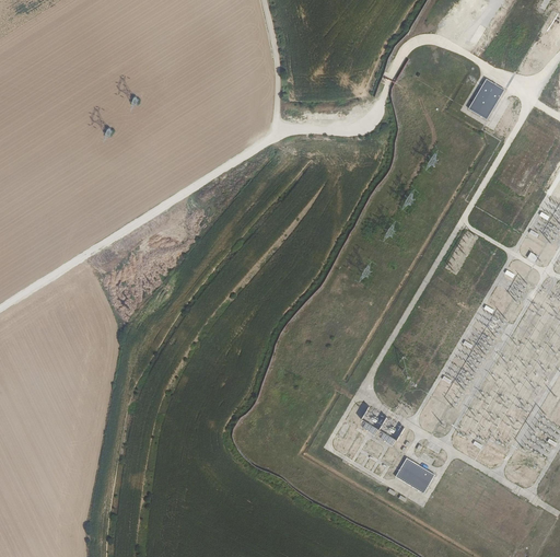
[(504,88),(486,77),(468,106),(487,117),(504,88)]
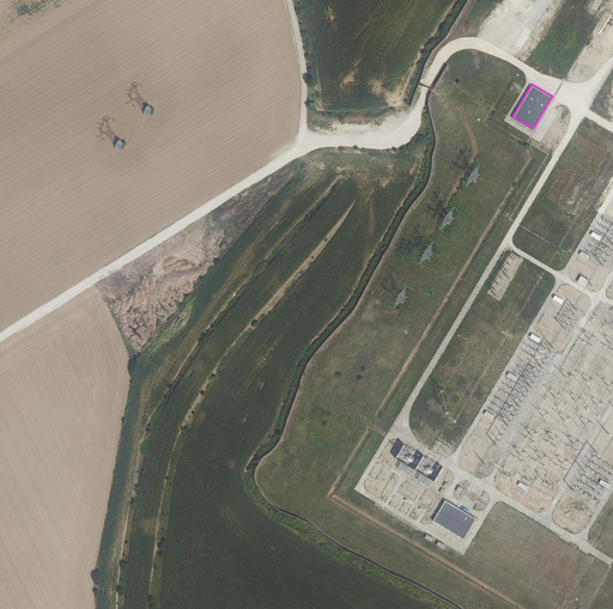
[(589,278),(581,274),(577,280),(584,285),(589,278)]
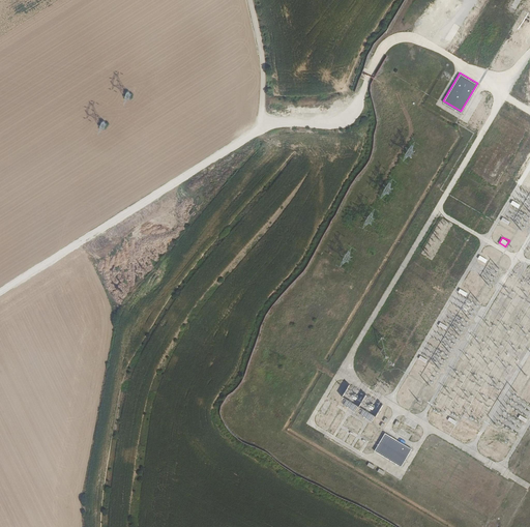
[(349,397),(346,403),(356,409),(359,404),(349,397)]
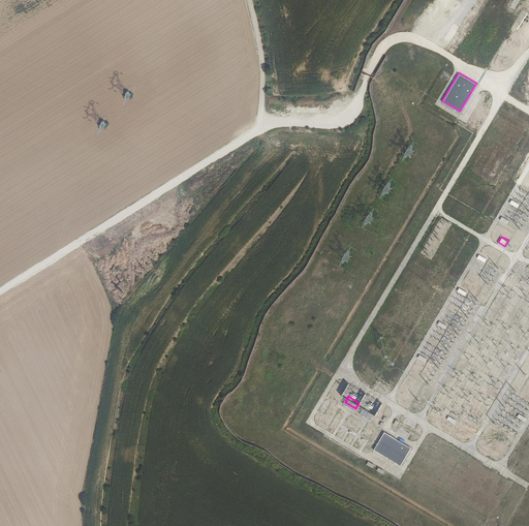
[(366,407),(363,412),(371,418),(375,412),(366,407)]
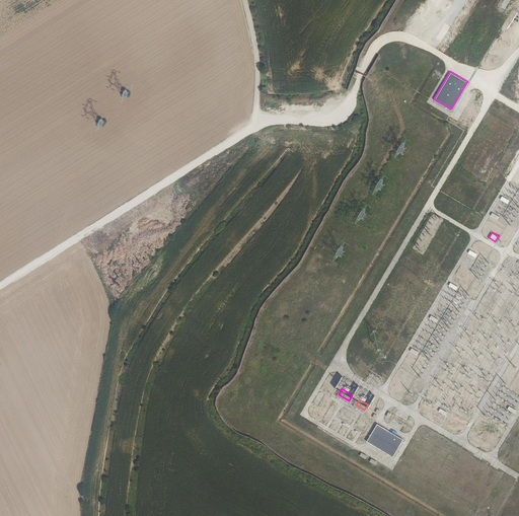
[(402,438),(376,423),(366,440),(392,456),(402,438)]
